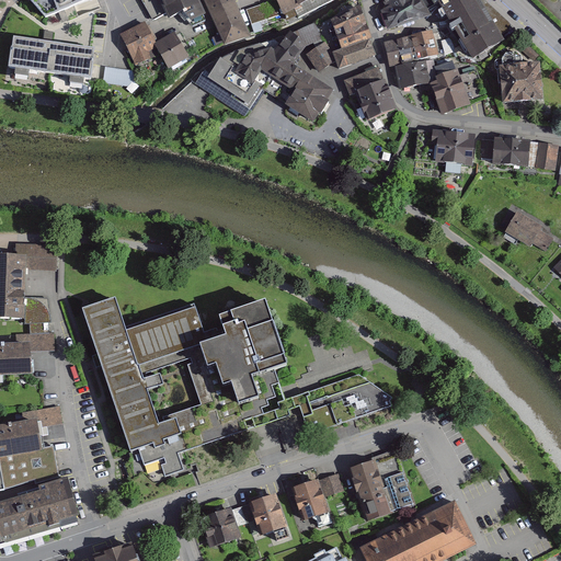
[(91,0),(31,0),(45,18),(91,0)]
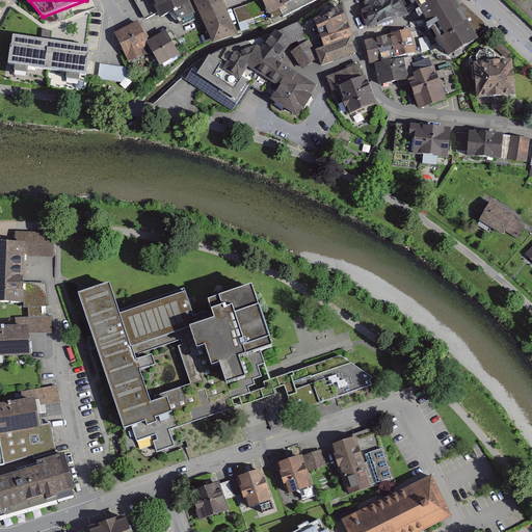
[(135,0),(145,19),(157,14),(151,0),(135,0)]
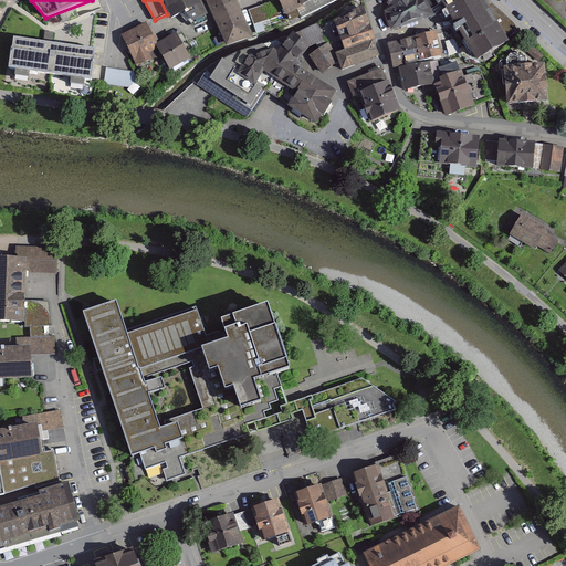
[(207,14),(200,0),(161,0),(170,19),(181,13),(195,25),(207,21),(203,16),(207,14)]
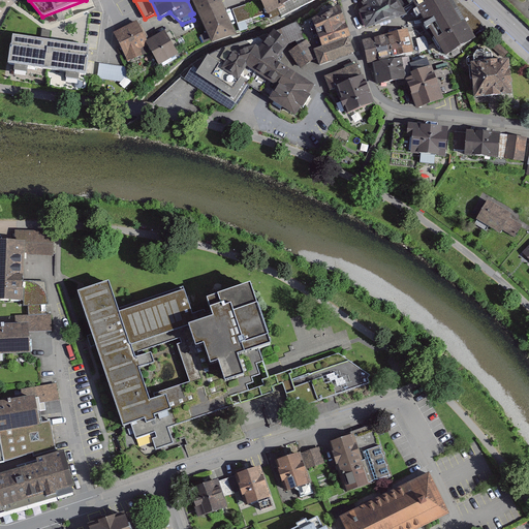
[(192,0),(207,32),(200,36),(204,43),(211,40),(212,43),(235,33),(220,0),(192,0)]
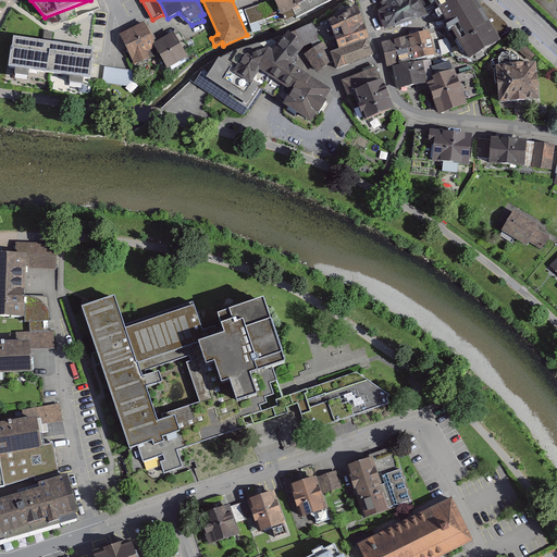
[(274,0),(282,16),(301,8),(302,5),(314,0),(274,0)]
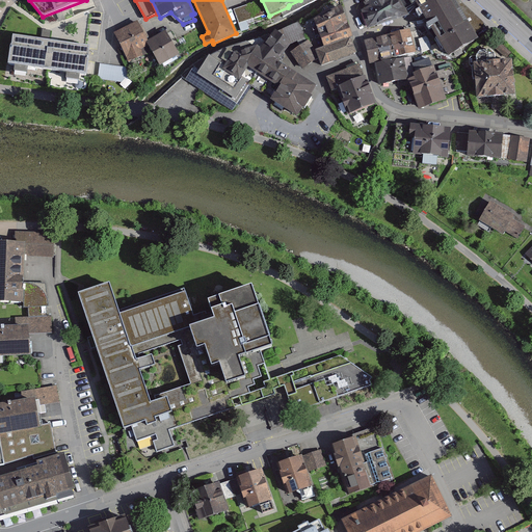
[(405,8),(400,0),(387,0),(367,6),(360,9),(362,17),(366,29),(408,15),(405,8)]
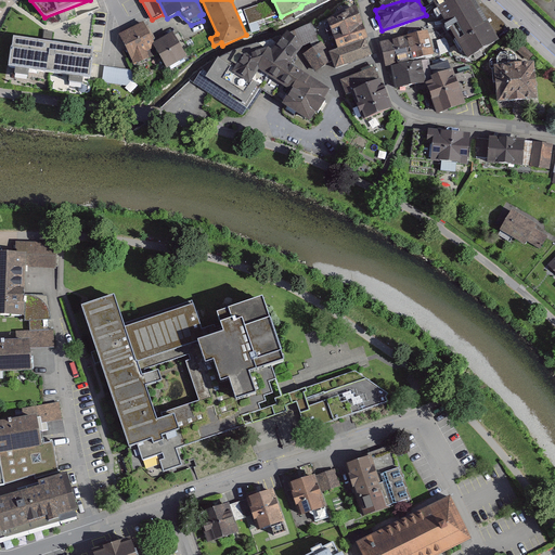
[(417,0),(423,9),(435,2),(433,0),(417,0)]
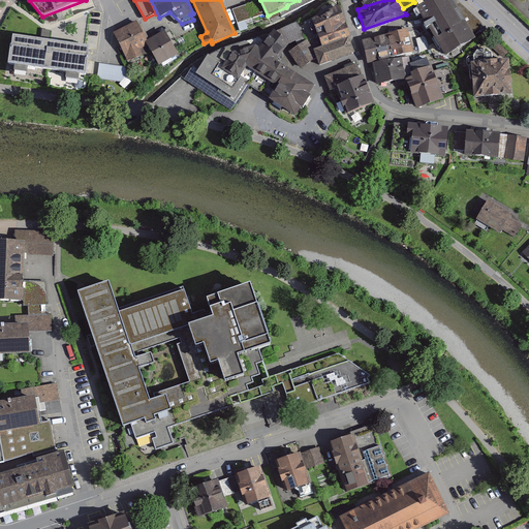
[(456,0),(412,0),(414,2),(433,32),(430,34),(433,40),(437,38),(446,57),(475,39),(474,34),(481,30),(483,23),(456,0)]
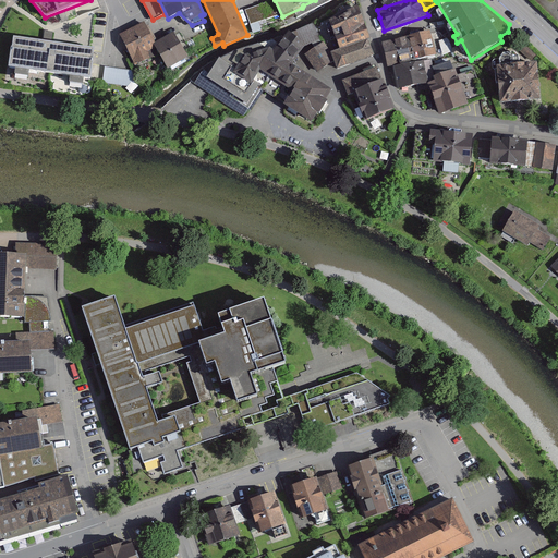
[(271,1),(244,10),(250,25),(277,15),(271,1)]
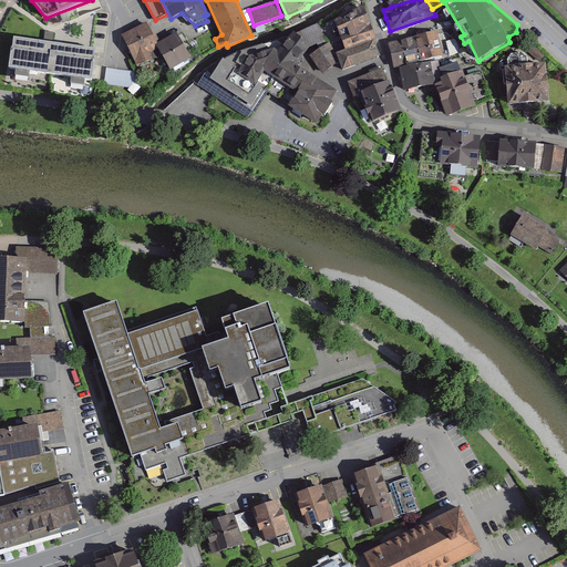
[(377,39),(363,7),(336,20),(346,49),(377,39)]
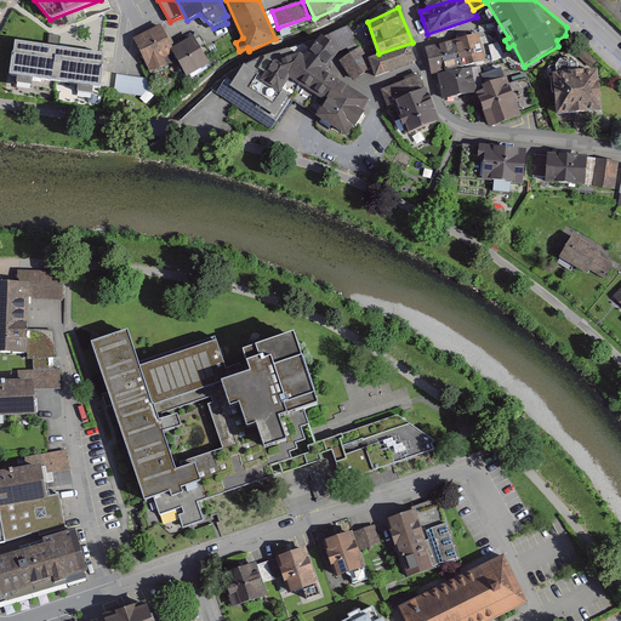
[(171,55),(174,53),(176,52),(175,50),(172,44),(170,46),(159,26),(134,39),(152,73),(175,61),(171,55)]
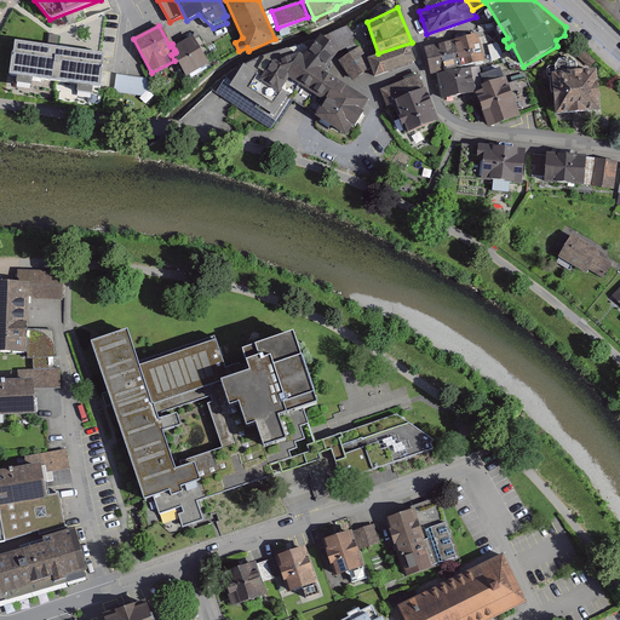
[(356,44),(348,27),(321,35),(303,56),(306,70),(319,67),(325,70),(338,52),(356,44)]
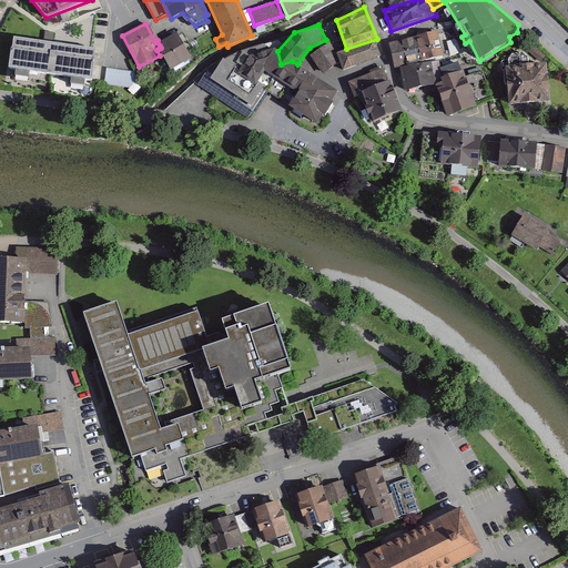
[(445,56),(438,30),(414,36),(419,61),(445,56)]
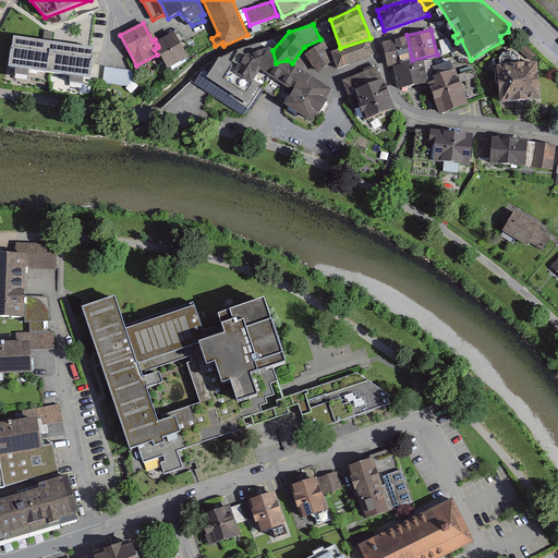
[(173,35),(157,45),(158,47),(156,48),(168,68),(185,57),(173,35)]
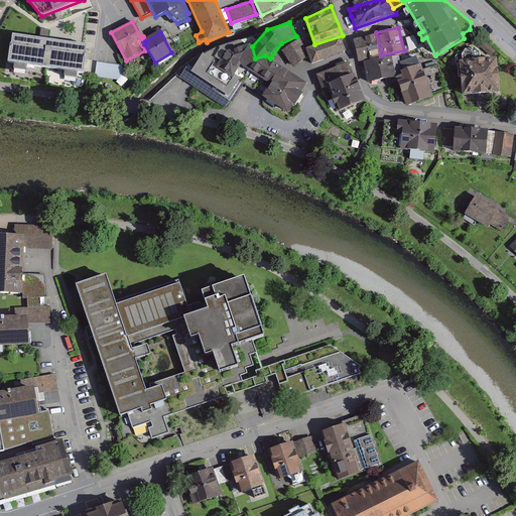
[(381,55),(376,32),(353,37),(358,60),(381,55)]
